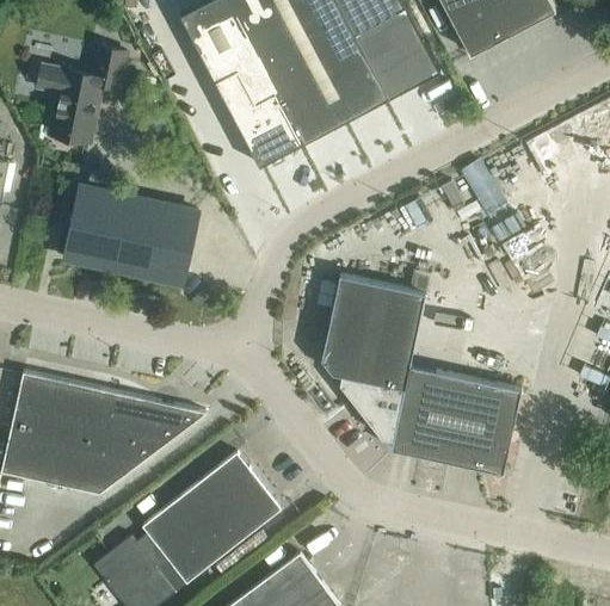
[(214,0),(180,18),(259,168),(388,100),(355,36),(405,10),(399,0),(214,0)]
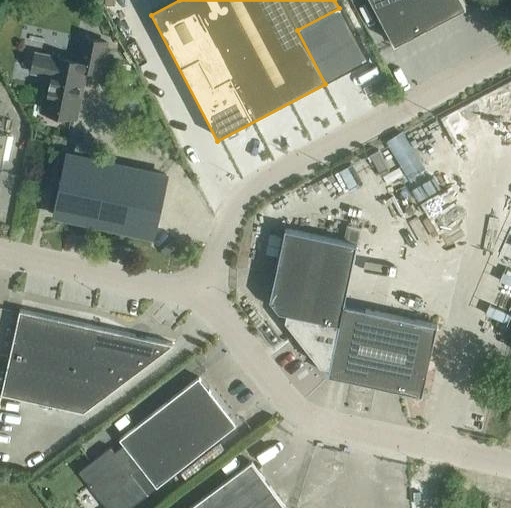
[(366,0),(393,49),(466,11),(460,0),(366,0)]
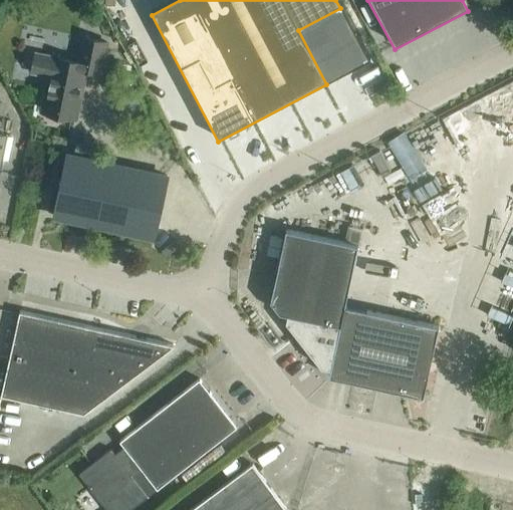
[(40,104),(43,105),(42,110),(75,117),(84,73),(99,76),(105,47),(81,41),(76,66),(35,57),(31,77),(48,80),(46,91),(44,90),(40,104)]
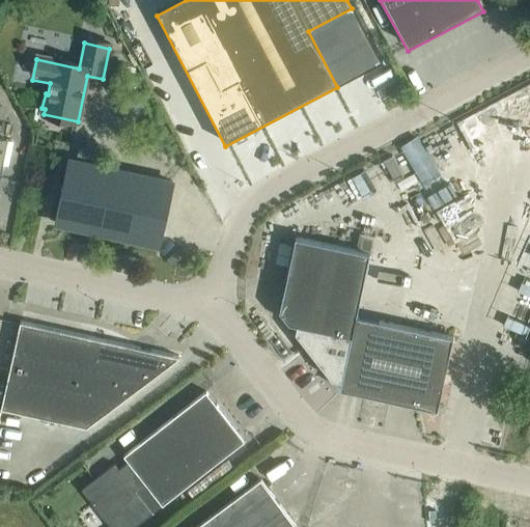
[(420,136),(402,145),(429,197),(447,188),(420,136)]
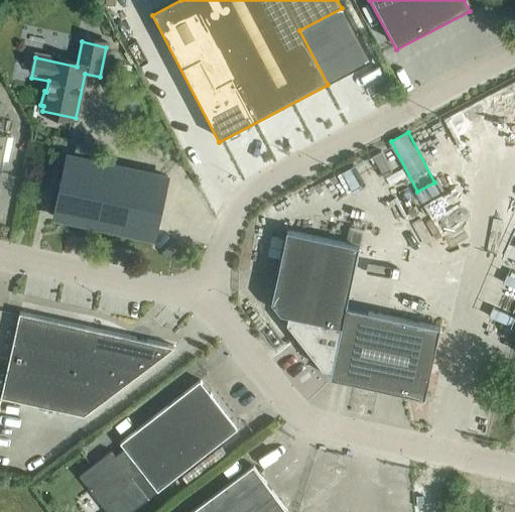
[(52,221),(153,243),(167,181),(67,159),(52,221)]
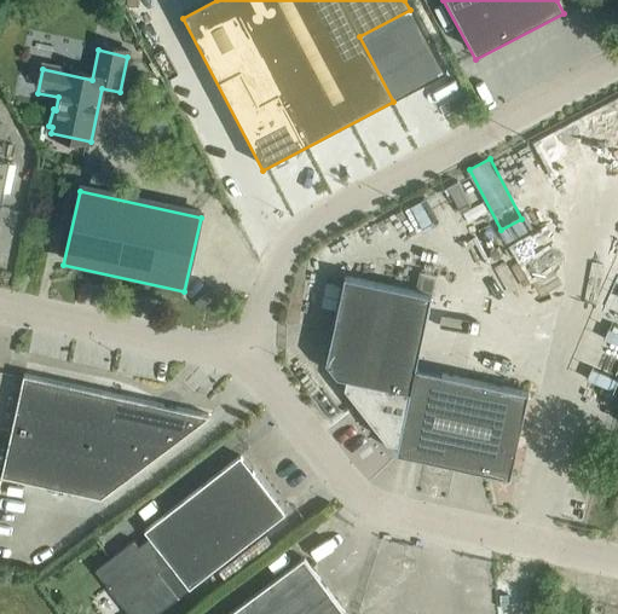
[(344,392),(386,446),(397,449),(396,458),(508,482),(527,398),(414,372),(429,300),(344,282),(324,368),(335,381),(345,383),(344,392)]
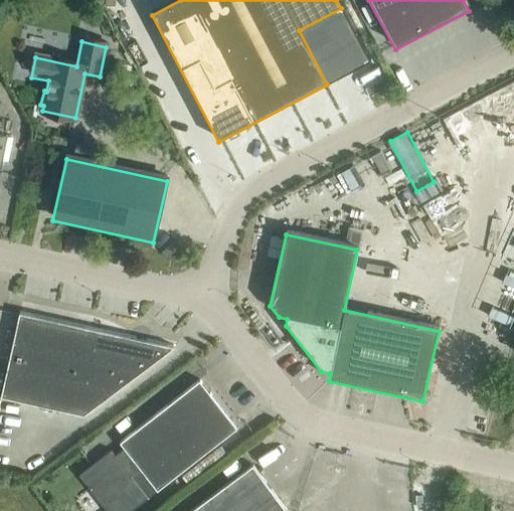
[(0,400),(82,418),(173,350),(19,316),(0,400)]
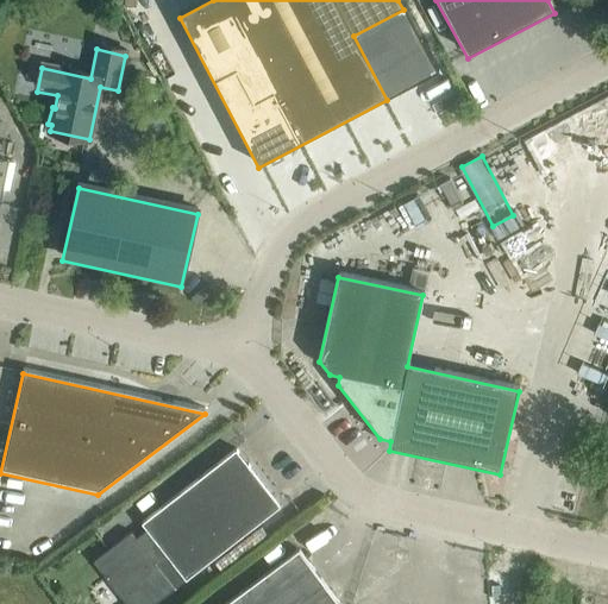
[(146,534),(135,542),(130,536),(92,566),(121,603),(160,603),(174,592),(154,567),(164,558),(185,584),(280,510),(234,454),(140,527),(146,534)]
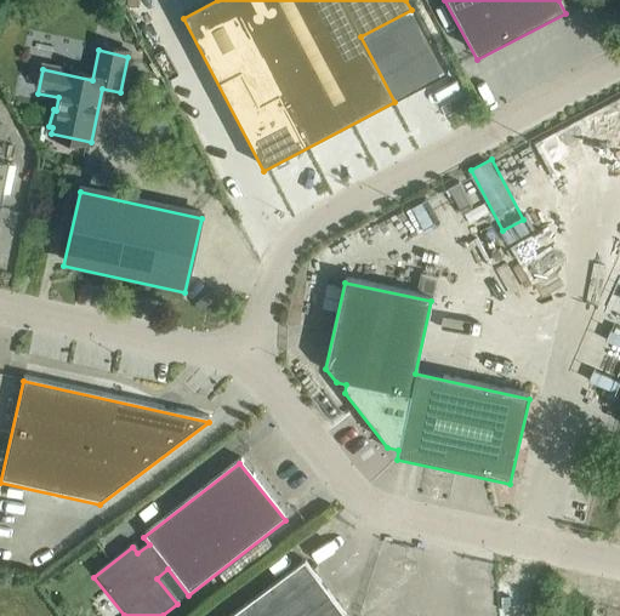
[(341,615),(303,565),(235,615),(341,615)]
